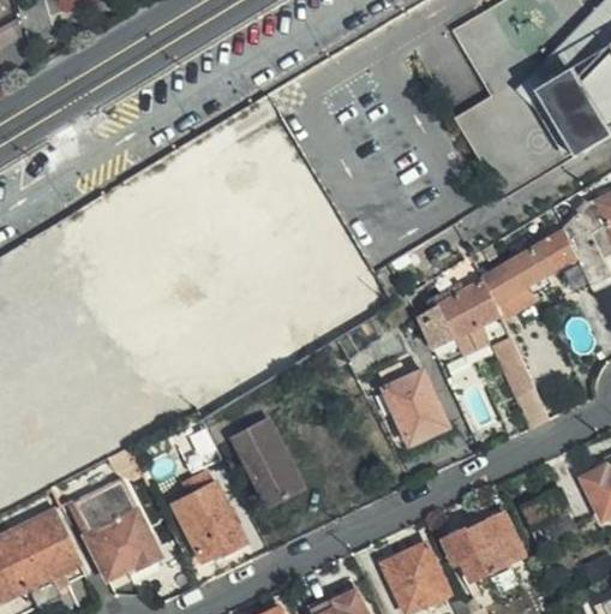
[(600,0),(511,89),(532,106),(559,153),(567,149),(541,107),(571,73),(559,53),(592,31),(603,40),(610,29),(610,0),(600,0)]
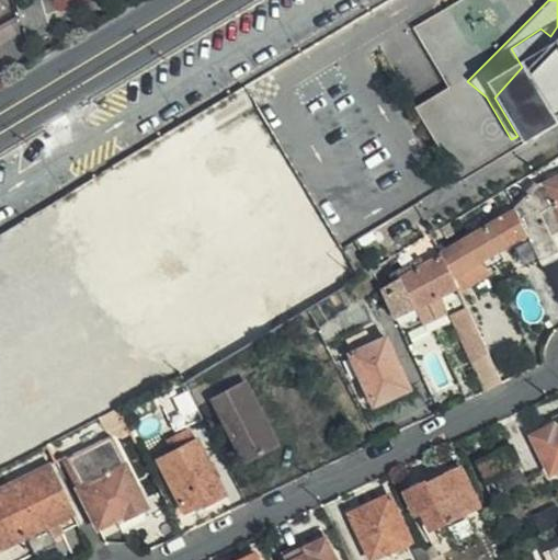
[(557,26),(550,36),(541,29),(511,48),(522,67),(494,98),(517,136),(522,143),(557,121),(557,26)]
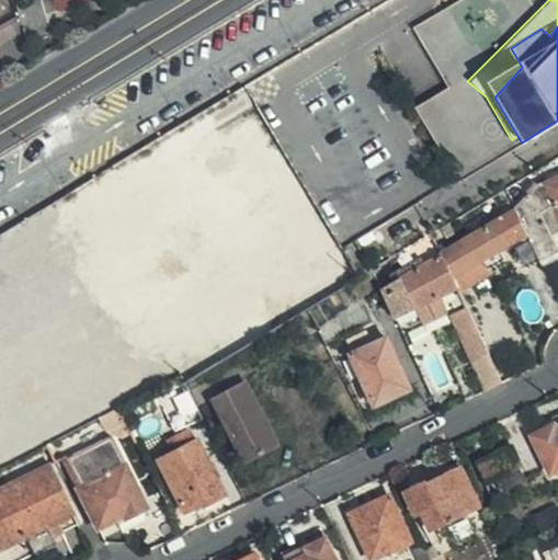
[(528,239),(539,261),(557,253),(549,236),(557,231),(557,175),(535,186),(514,208),(514,209),(526,233),(528,239)]
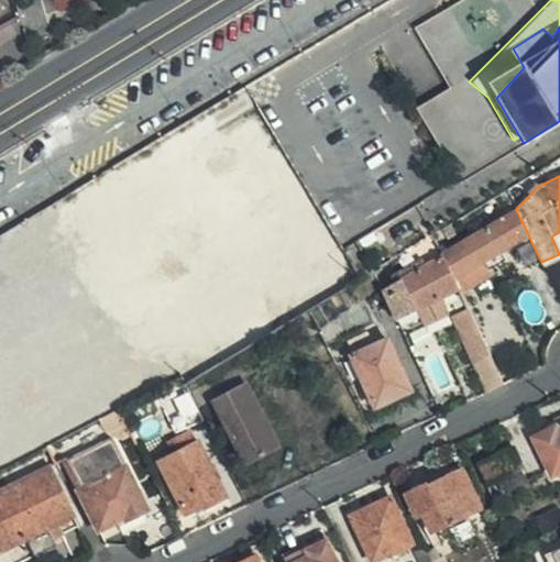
[(516,210),(440,253),(456,283),(459,289),(460,294),(493,274),(490,270),(484,261),(501,252),(528,234),(516,210)]
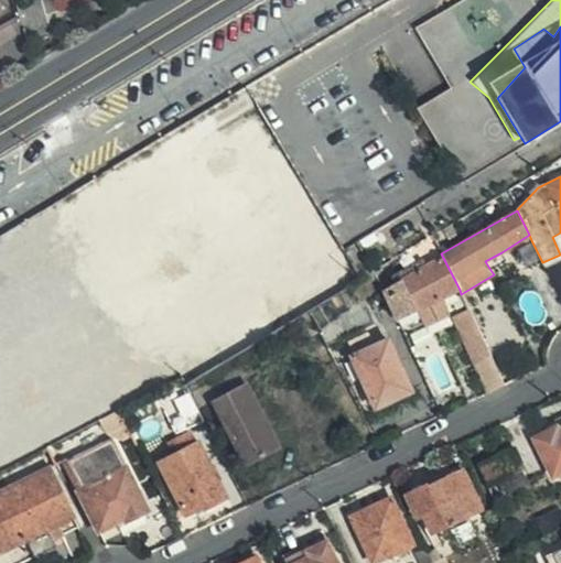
[(431,235),(402,253),(409,264),(412,271),(441,253),(431,235)]
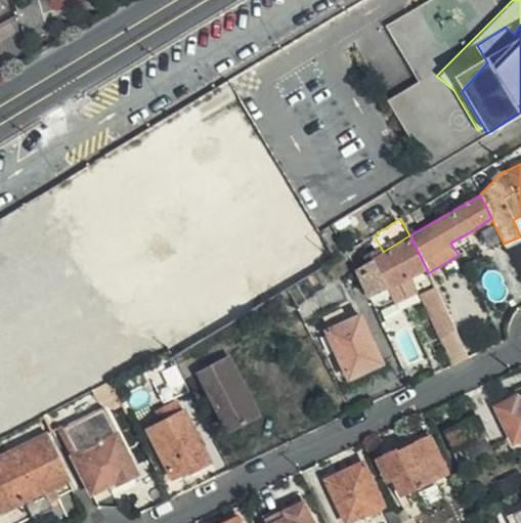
[(488,251),(504,244),(493,223),(479,230),(488,251)]
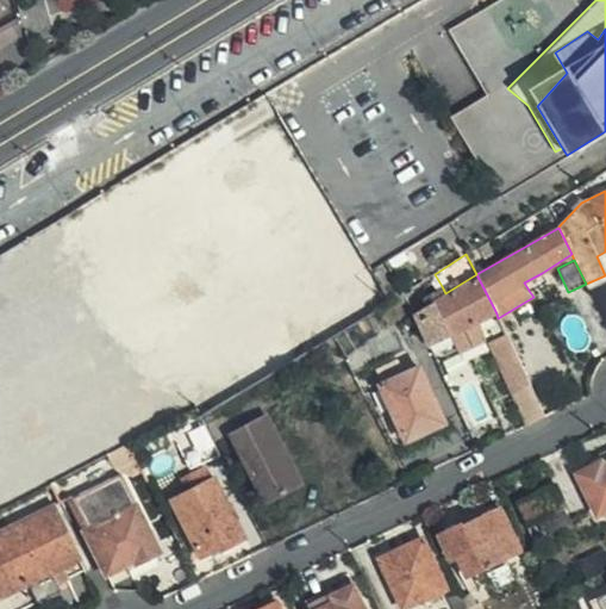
[(524,283),(530,292),(547,283),(542,273),(524,283)]
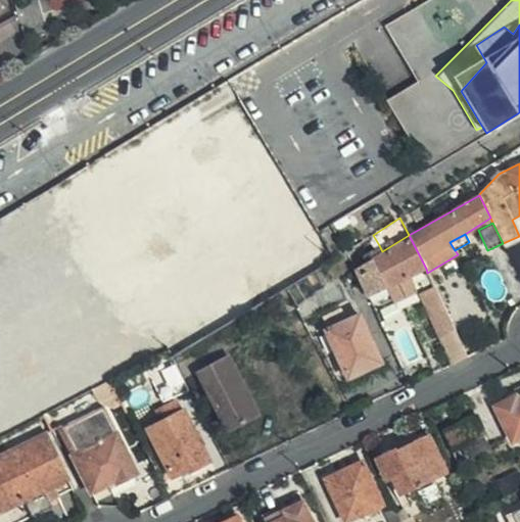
[(365,263),(352,271),(367,298),(385,289),(392,302),(416,291),(409,278),(426,269),(423,263),(409,235),(382,251),(365,263)]
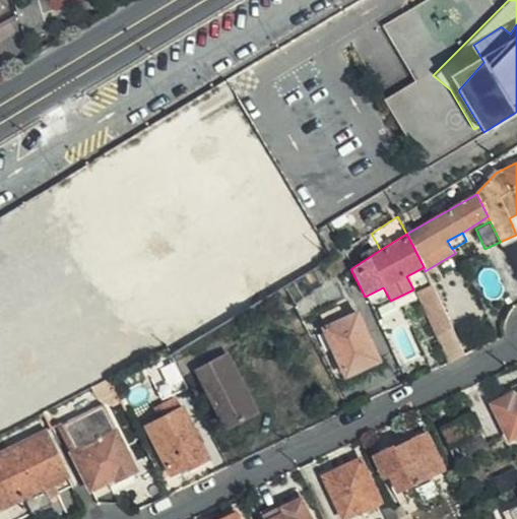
[(380,250),(377,244),(360,254),(363,261),(380,250)]
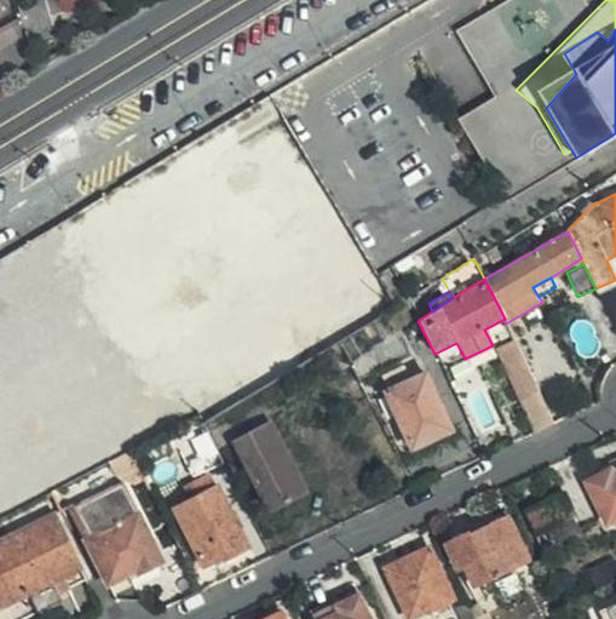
[(0,491),(115,433),(185,395),(133,298),(0,367),(0,491)]
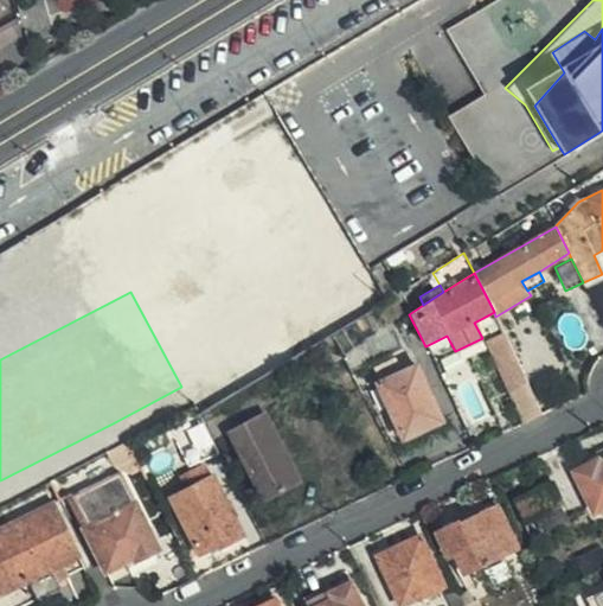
[(390,327),(358,344),(363,352),(391,329),(390,327)]
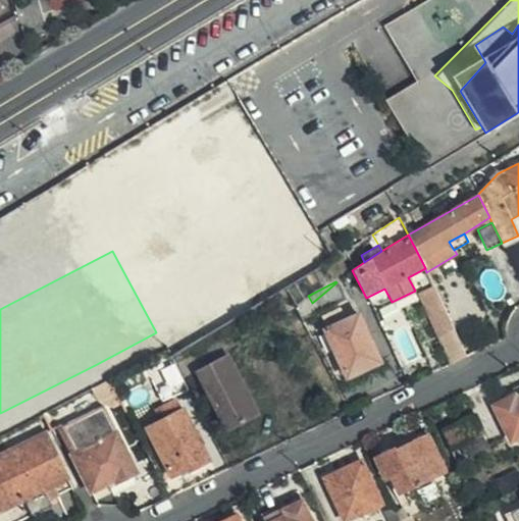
[(336,282),(312,303),(317,313),(345,301),(336,282)]
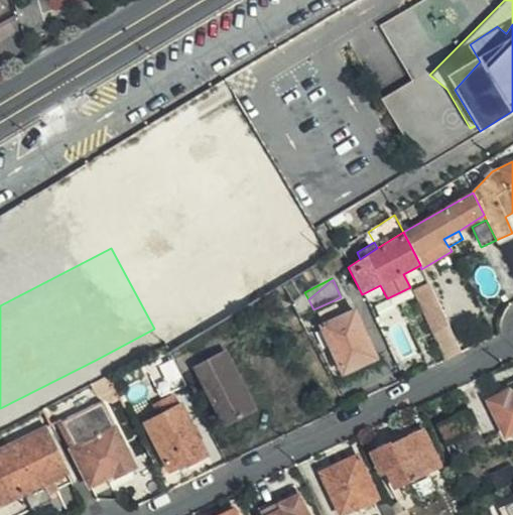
[(428,284),(413,291),(421,308),(436,300),(428,284)]
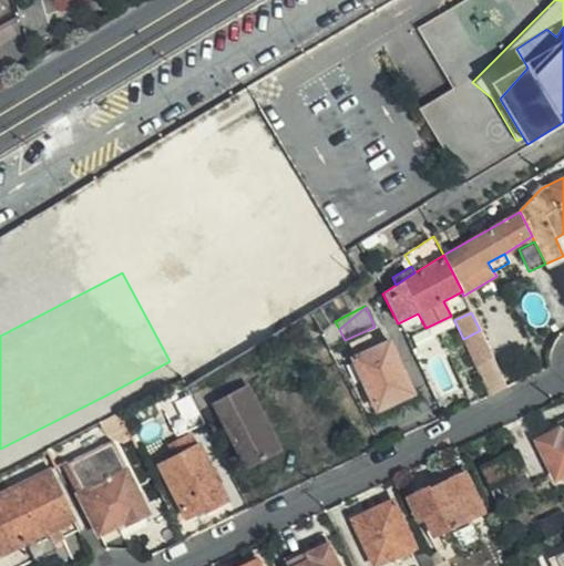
[(335,321),(321,328),(327,340),(339,329),(335,321)]
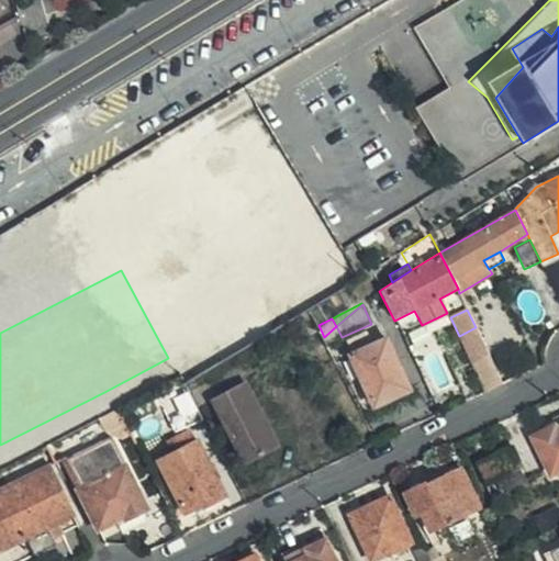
[(313,328),(320,339),(322,339),(324,337),(319,325),(313,328)]
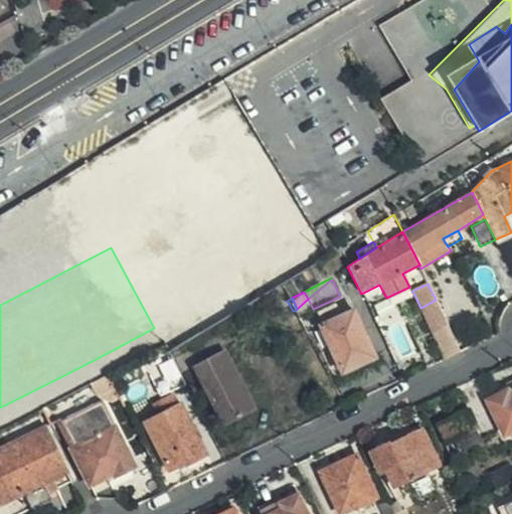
[(308,299),(297,309),(300,315),(313,309),(308,299)]
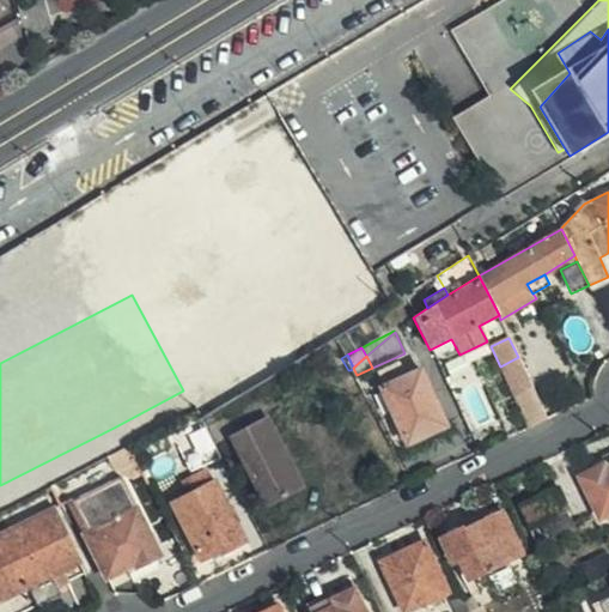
[(528,429),(547,419),(518,357),(500,367),(528,429)]
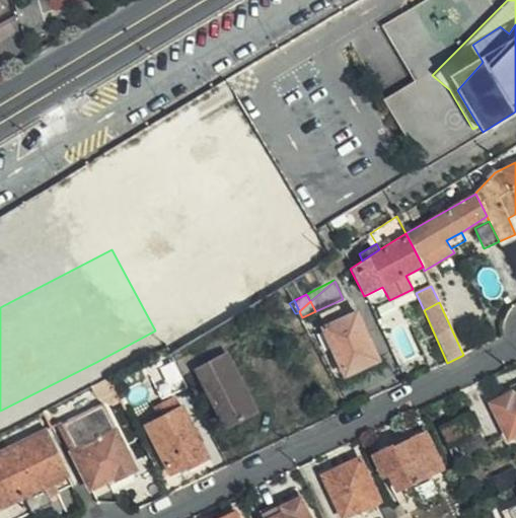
[(323,327),(346,375),(377,360),(357,313),(323,327)]
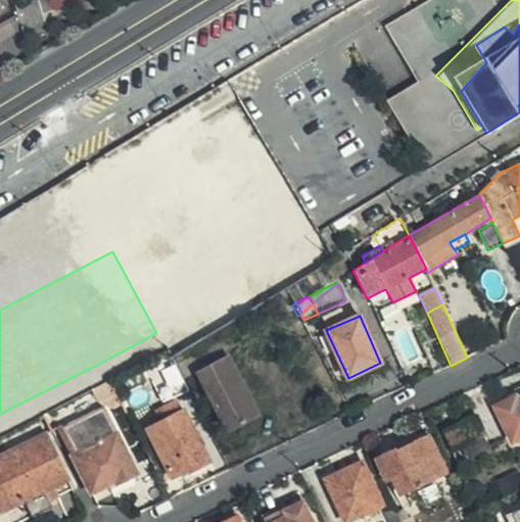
[(219,341),(175,364),(174,364),(177,368),(182,379),(194,372),(226,356),(223,348),(219,341)]
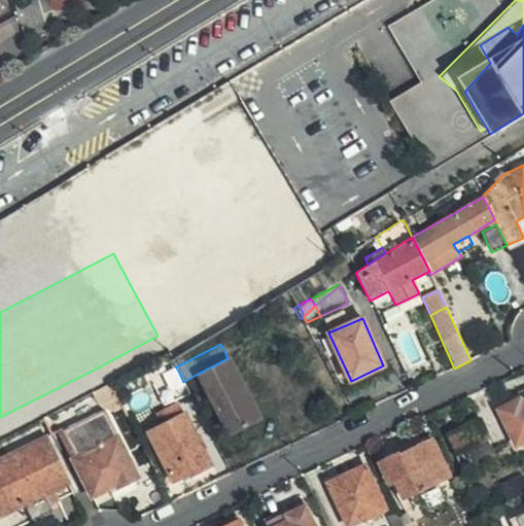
[(141,366),(167,353),(164,348),(139,360),(141,366)]
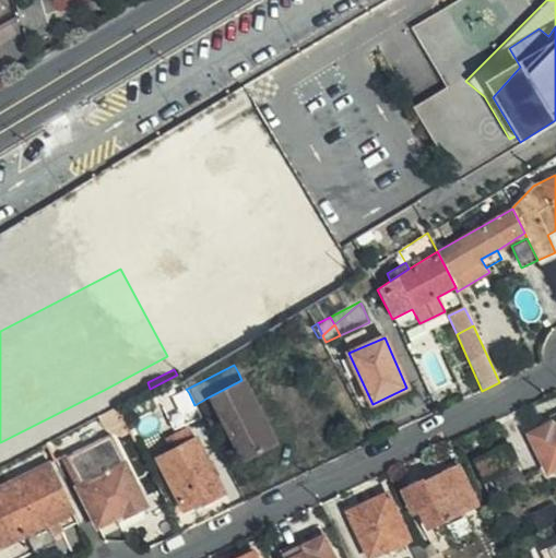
[(274,442),(241,380),(208,398),(240,460),(274,442)]
